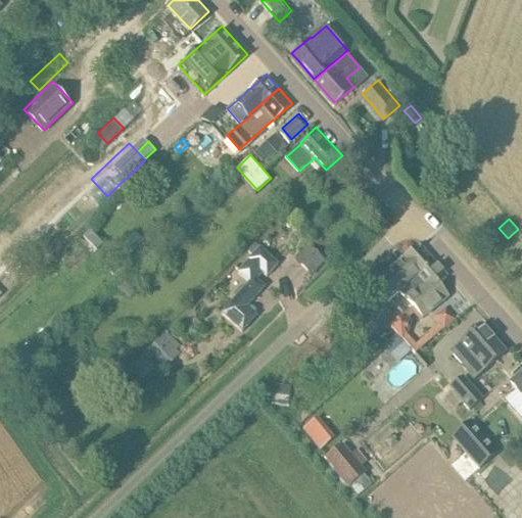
[(90,226),(83,232),(97,246),(103,240),(90,226)]
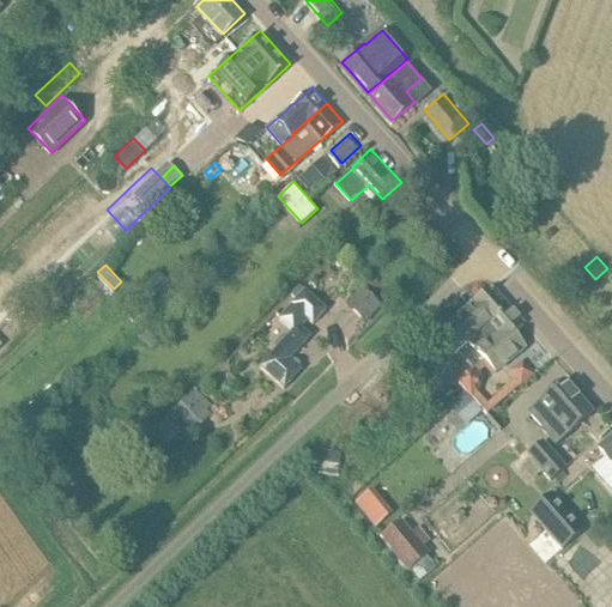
[(158,267),(143,283),(153,293),(168,278),(158,267)]
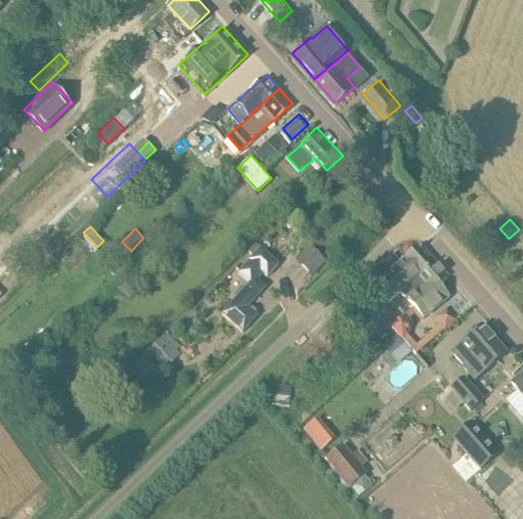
[(310,242),(297,256),(313,271),(328,256),(310,242)]
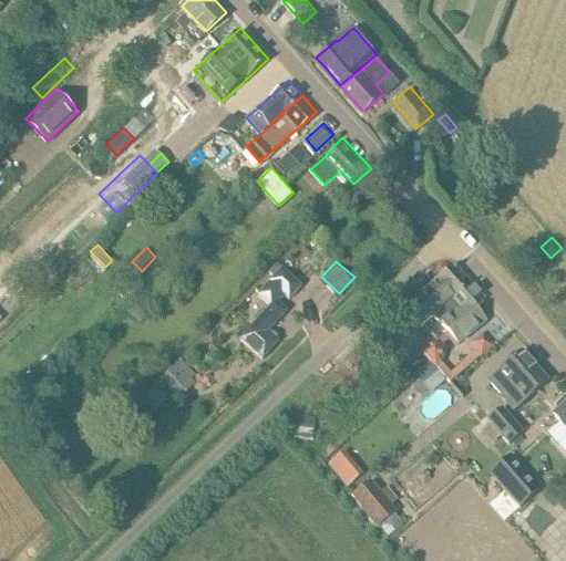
[(455,261),(434,279),(426,270),(399,297),(422,324),(435,312),(442,320),(448,315),(440,307),(472,280),(455,261)]
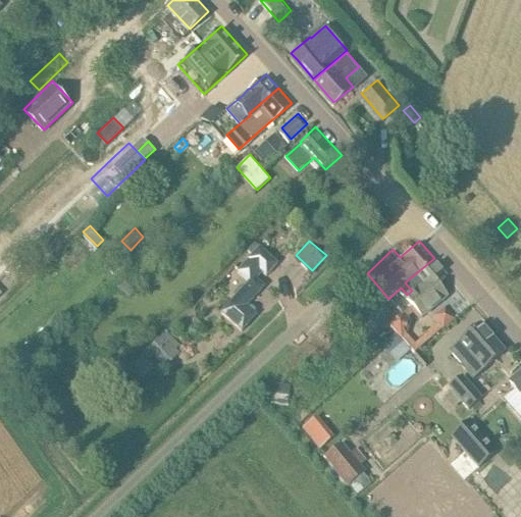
[(222,309),(227,313),(243,326),(256,311),(247,303),(264,282),(254,274),(261,267),(266,272),(277,260),(260,245),(238,268),(249,278),(222,309)]
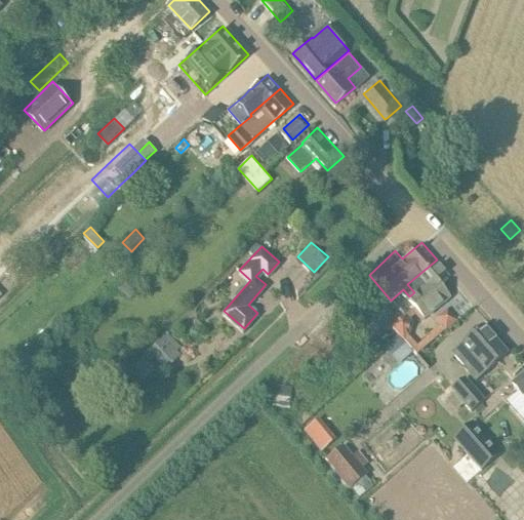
[(422,318),(426,315),(450,293),(443,285),(441,287),(438,284),(449,274),(437,260),(407,284),(414,292),(409,296),(416,304),(393,324),(417,352),(422,347),(410,332),(414,318),(411,315),(416,311),(422,318)]
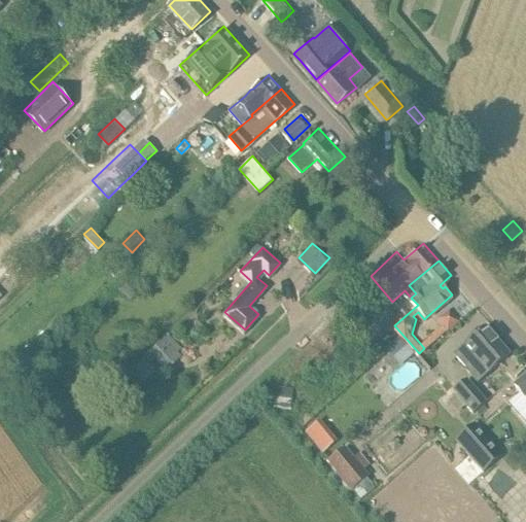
[(450,304),(437,315),(448,327),(460,317),(450,304)]
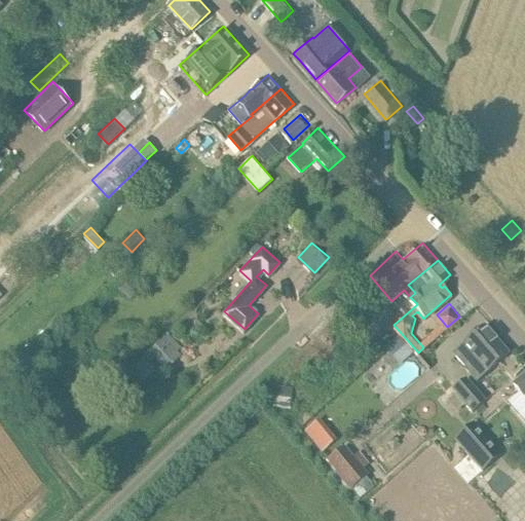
[(199,318),(193,324),(198,329),(204,323),(199,318)]
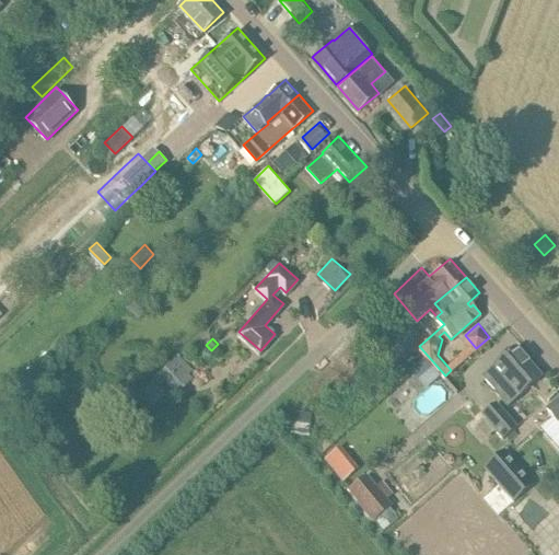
[(517,345),(501,359),(484,374),(509,403),(526,388),(542,372),(517,345)]
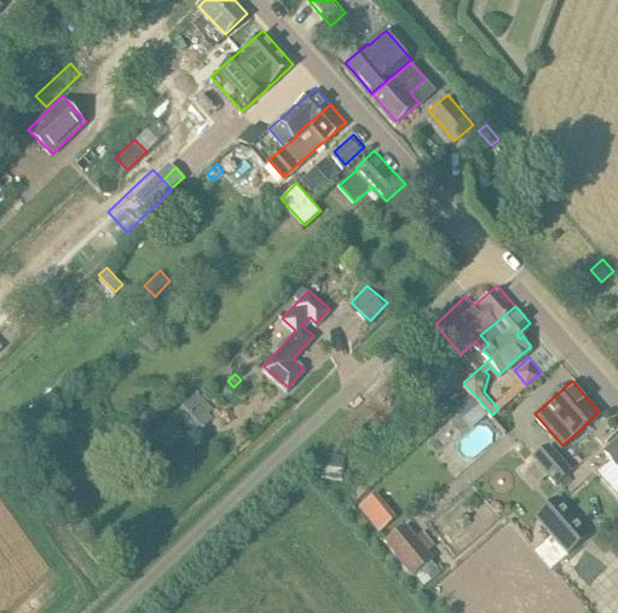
[(175,412),(172,416),(179,423),(182,420),(196,433),(215,414),(211,408),(214,404),(198,387),(175,410),(175,412)]
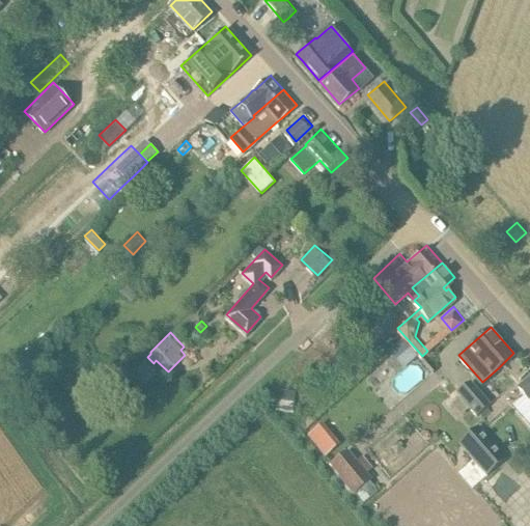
[(418,352),(416,350),(403,335),(394,343),(389,349),(403,364),(418,352)]
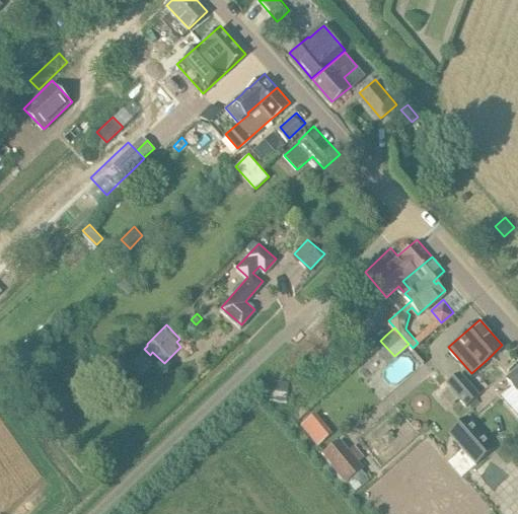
[(142,351),(132,363),(127,368),(132,373),(137,367),(148,357),(142,351)]
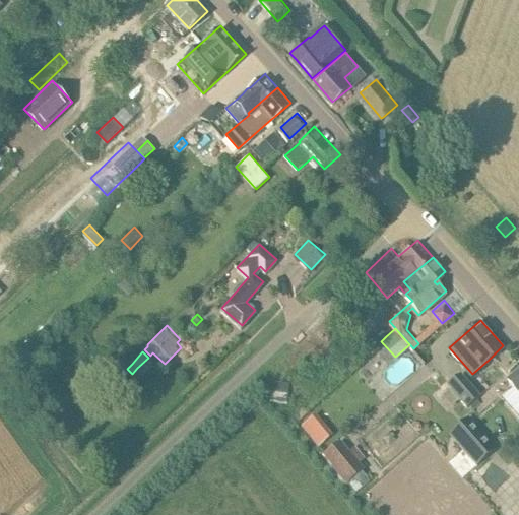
[(518,367),(508,376),(518,388),(518,367)]
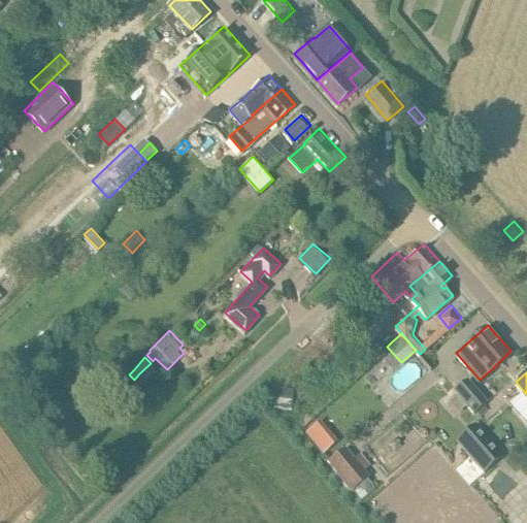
[(456,389),(475,411),(478,409),(485,401),(488,399),(468,378),(456,389)]
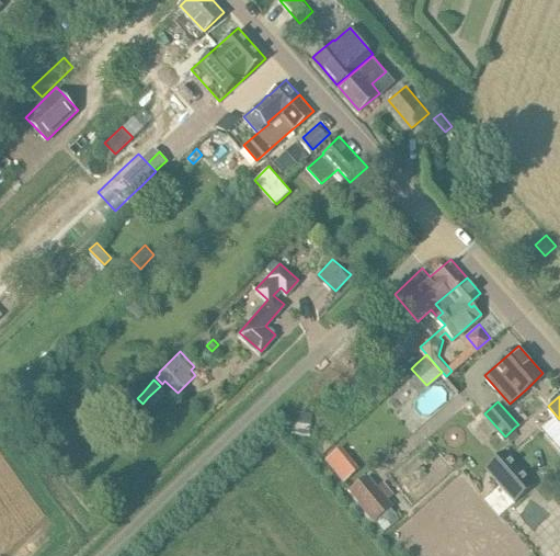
[(295,406),(290,430),(310,433),(313,409),(295,406)]
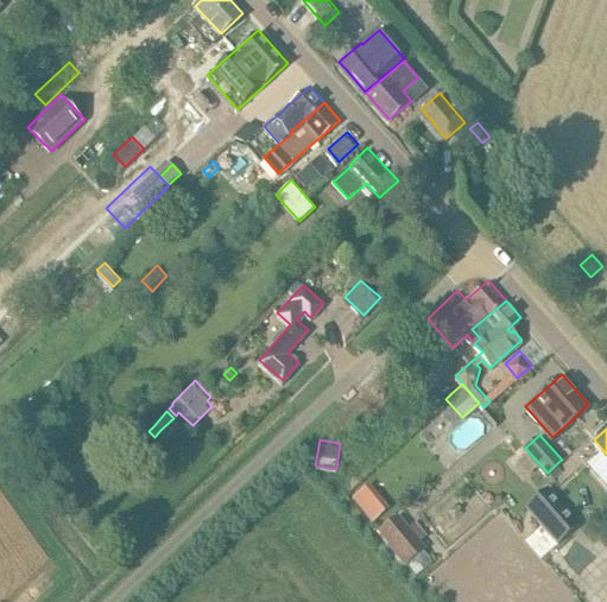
[(558,462),(550,470),(555,475),(563,467),(558,462)]
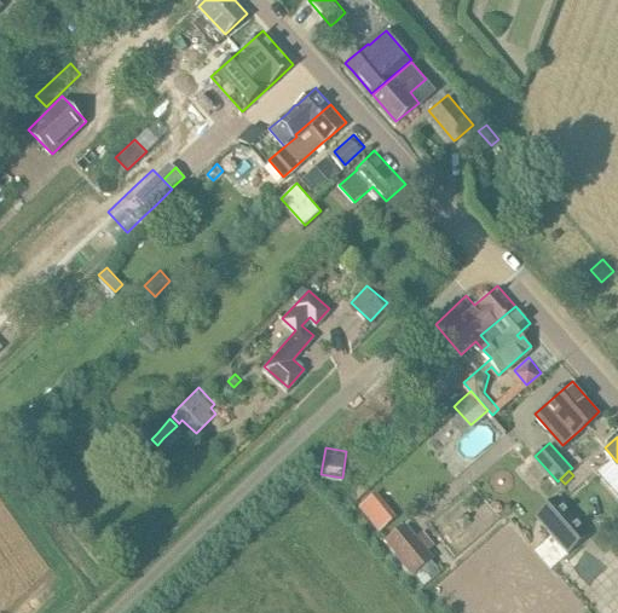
[(558,493),(535,514),(569,551),(591,531),(558,493)]
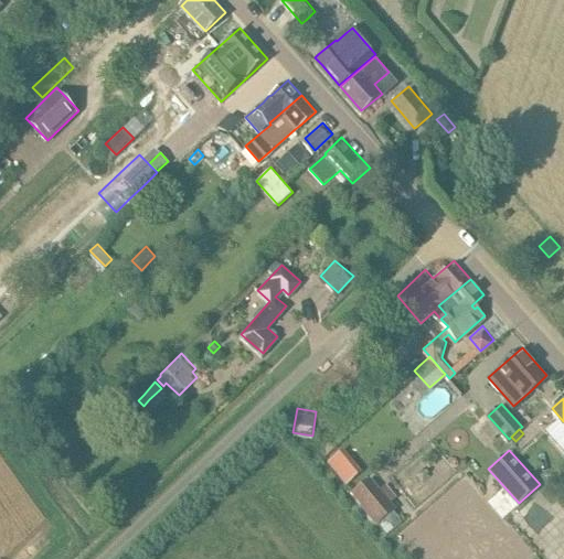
[(424,464),(416,470),(423,479),(431,472),(424,464)]
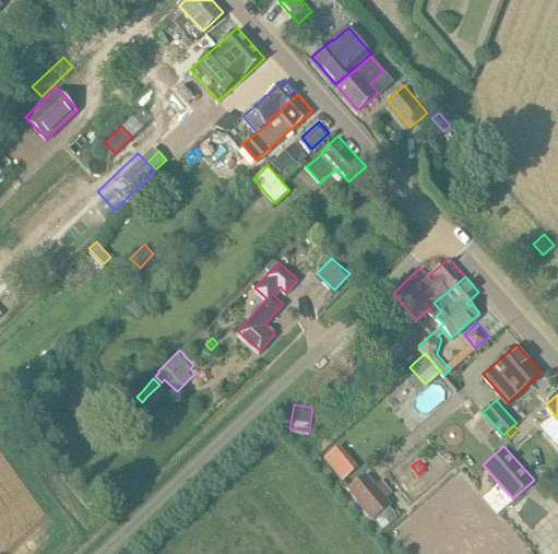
[(348,486),(375,517),(391,503),(366,472),(348,486)]
